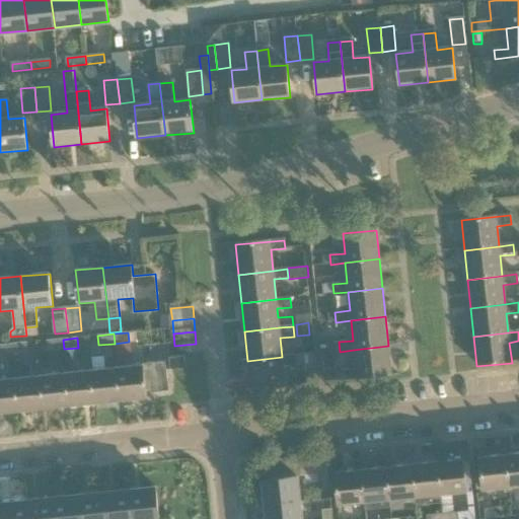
[(48,351),(64,349),(63,340),(47,342),(48,351)]
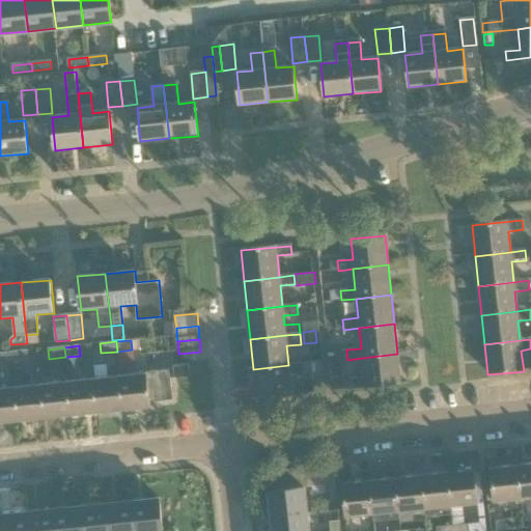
[(29,352),(12,354),(14,363),(30,361),(29,352)]
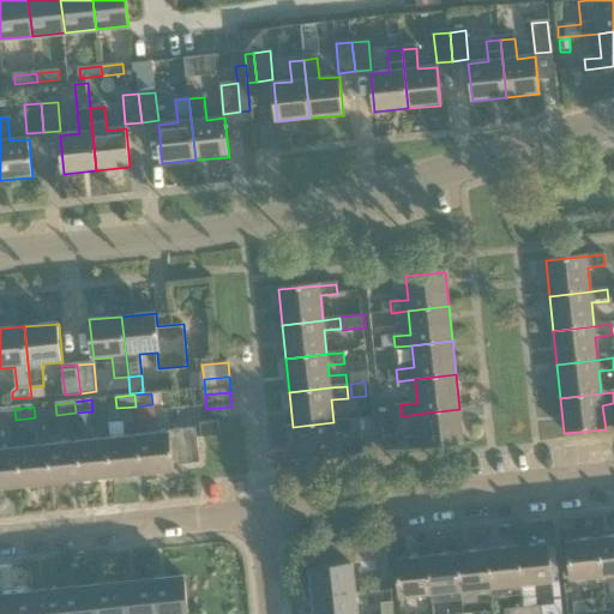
[(0,421),(16,420),(14,409),(0,410),(0,421)]
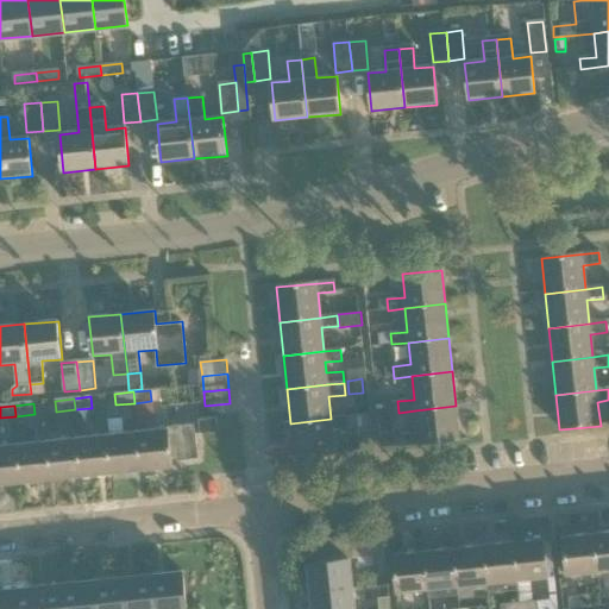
[(459,440),(456,406),(415,410),(418,434),(400,435),(401,446),(459,440)]
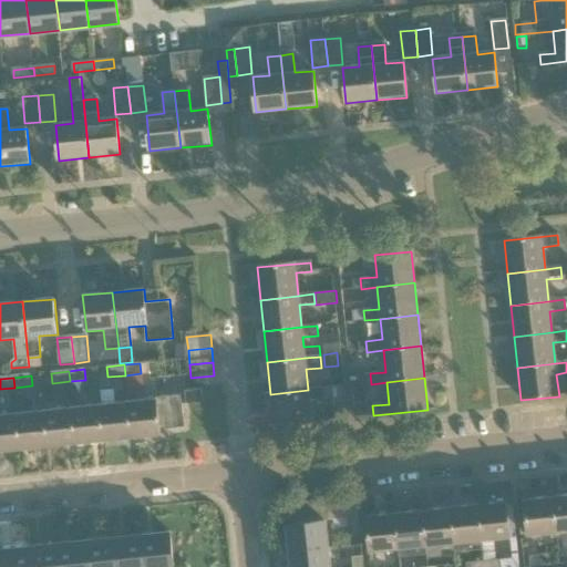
[(344,387),(326,389),(327,399),(333,398),(346,397),(344,387)]
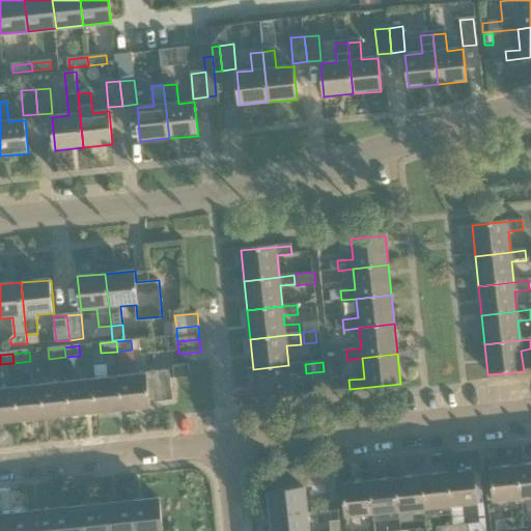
[(173,366),(174,378),(189,376),(188,364),(173,366)]
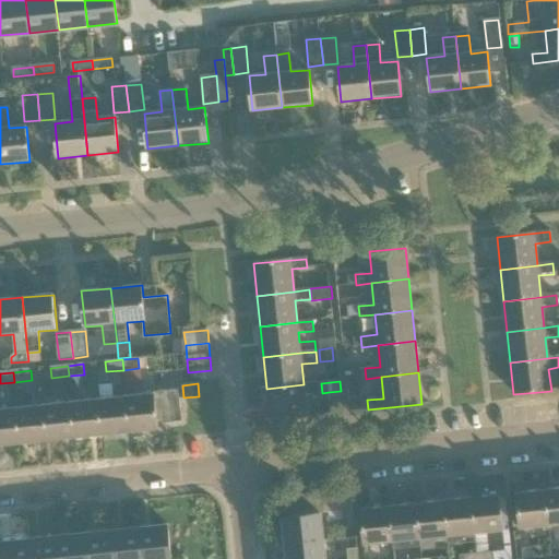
[(304,384),(266,389),(269,420),(307,416),(305,395),(320,394),(319,383),(304,384)]
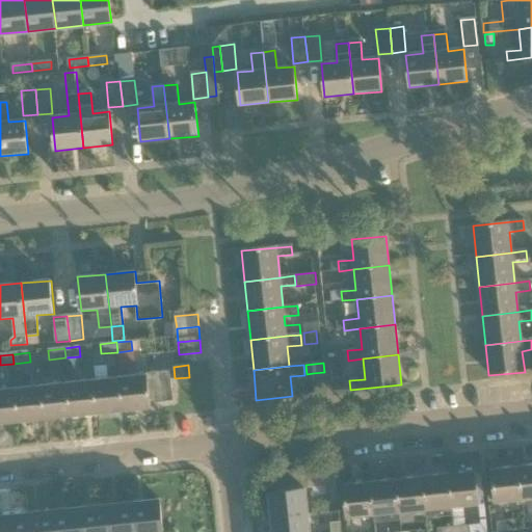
[(147,374),(121,377),(124,411),(151,408),(150,402),(173,400),(169,369),(147,371),(147,374)]
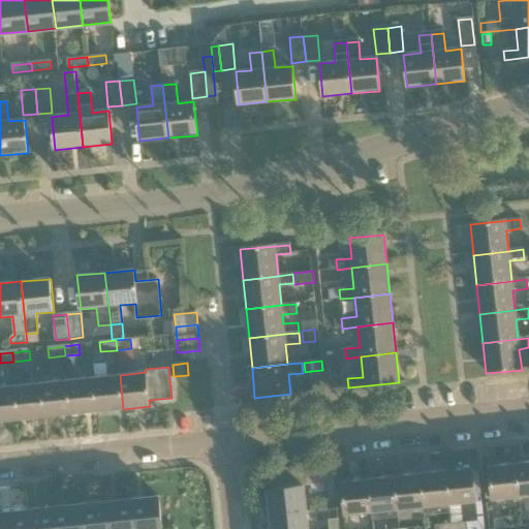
[(97,411),(123,409),(120,375),(93,378),(97,411)]
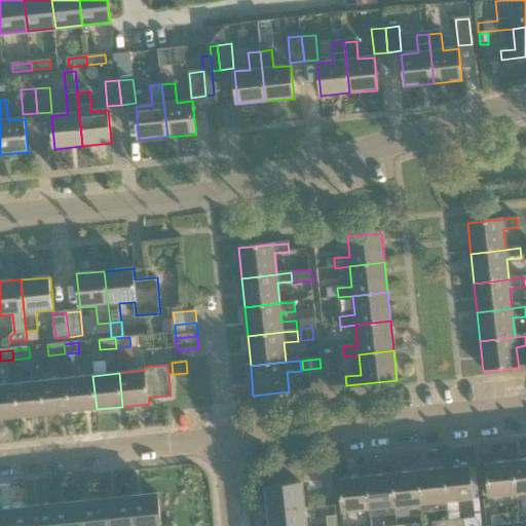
[(82,377),(67,378),(71,412),(97,409),(92,376),(82,377)]
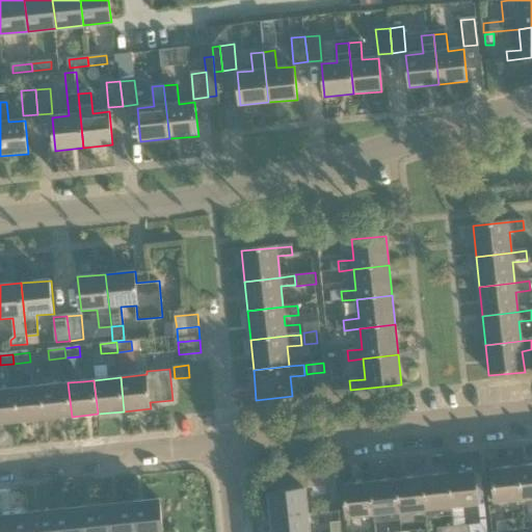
[(46,419),(72,417),(68,382),(42,386),(46,419)]
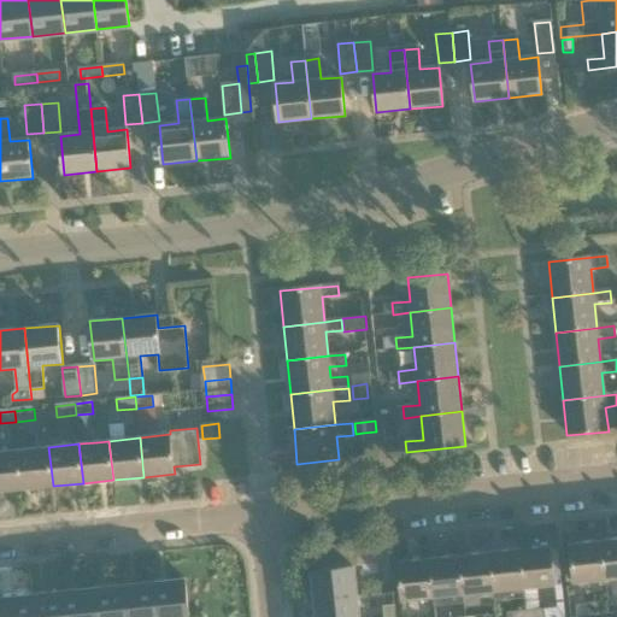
[(48,447),(18,450),(23,489),(53,486),(48,447)]
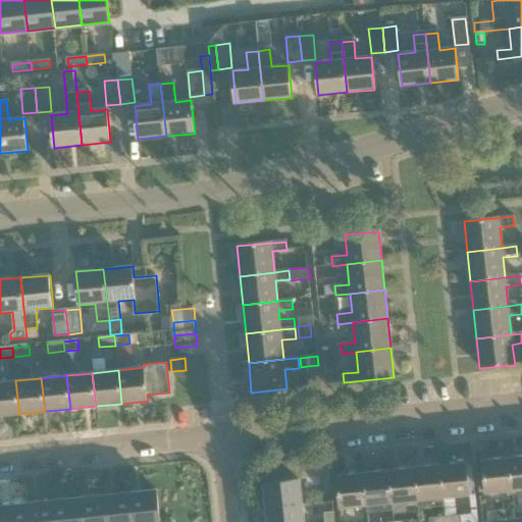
[(0,415),(19,414),(15,380),(0,381),(0,415)]
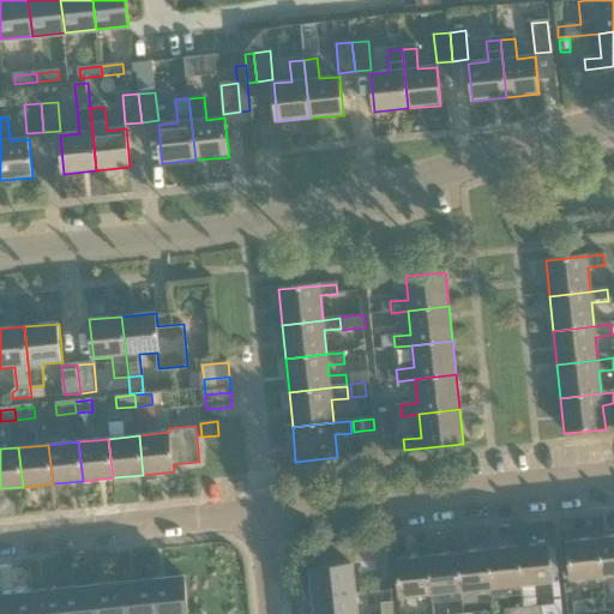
[(613,536),(599,539),(602,578),(613,576),(613,536)]
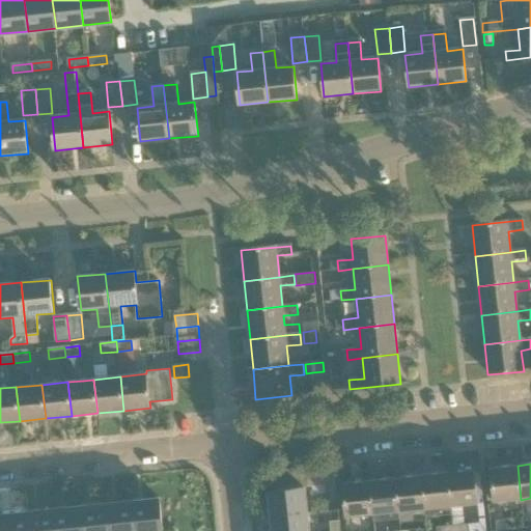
[(494,503),(521,500),(518,466),(491,469),(494,503)]
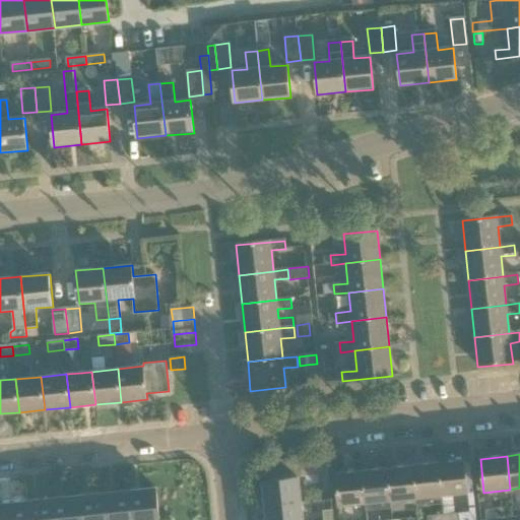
[(464,460),(438,463),(441,497),(467,494),(464,460)]
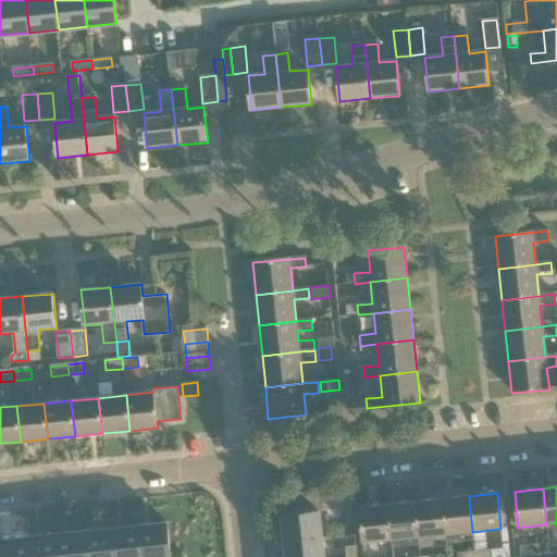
[(456,533),(472,532),(469,496),(442,499),(445,534),(446,545),(457,544),(456,533)]
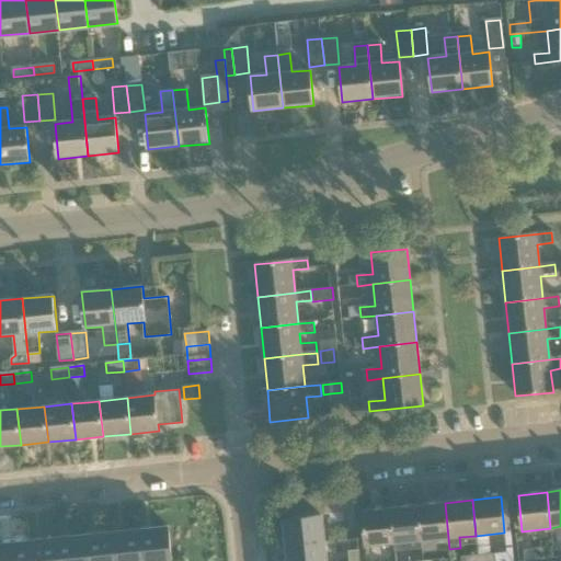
[(445,503),(418,505),(421,541),(448,538),(445,503)]
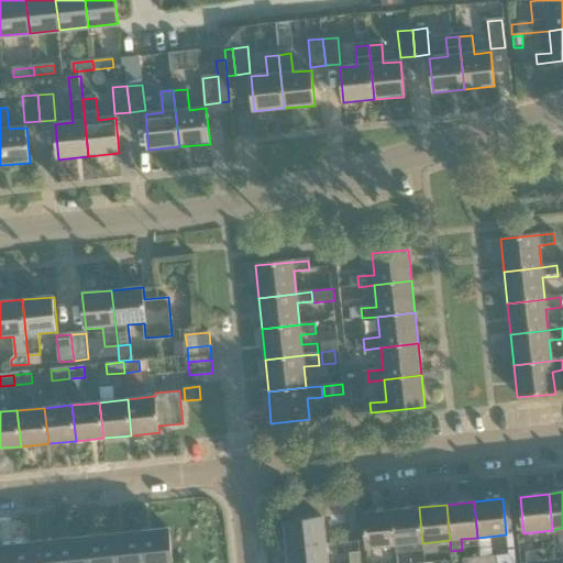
[(419,507),(392,510),(395,547),(422,543),(419,507)]
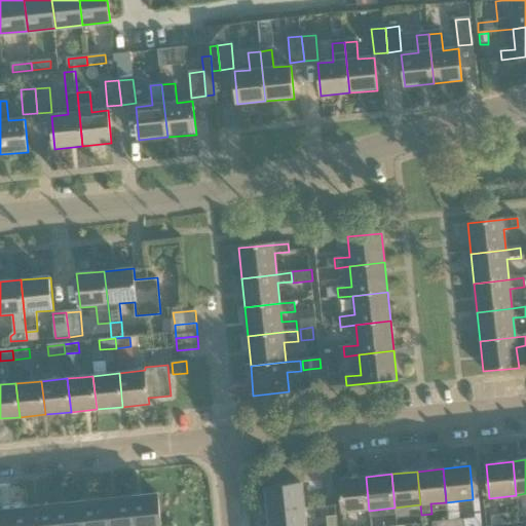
[(369,511),(366,477),(339,480),(343,513),(369,511)]
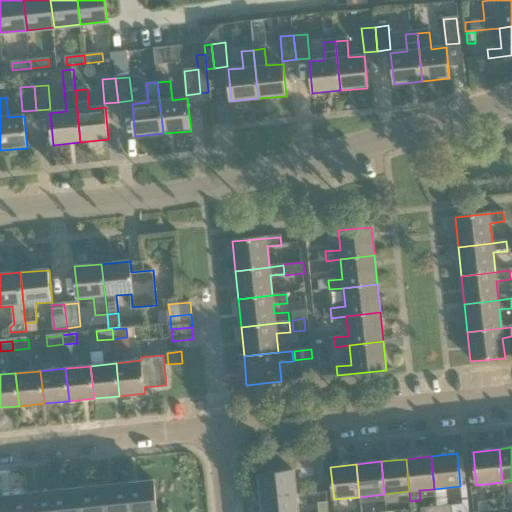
[(314,469),(316,484),(325,483),(323,468),(314,469)]
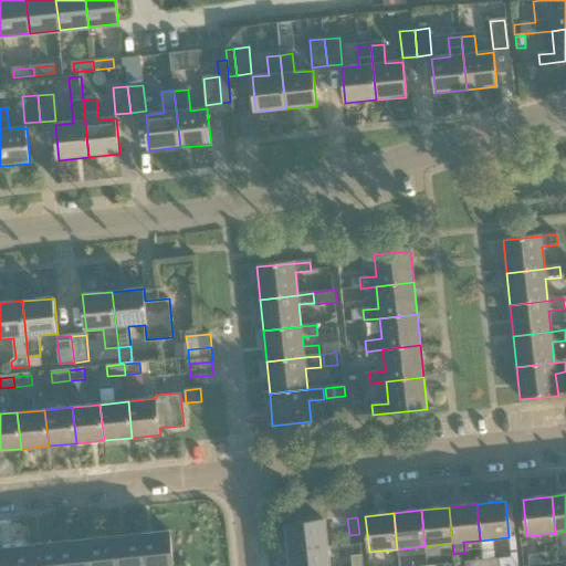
[(324,520),(287,524),(291,552),(326,547),(324,520)]
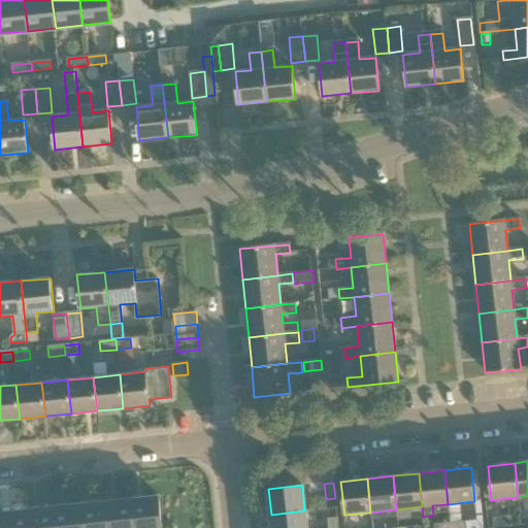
[(161,527),(159,497),(132,499),(134,527),(161,527)]
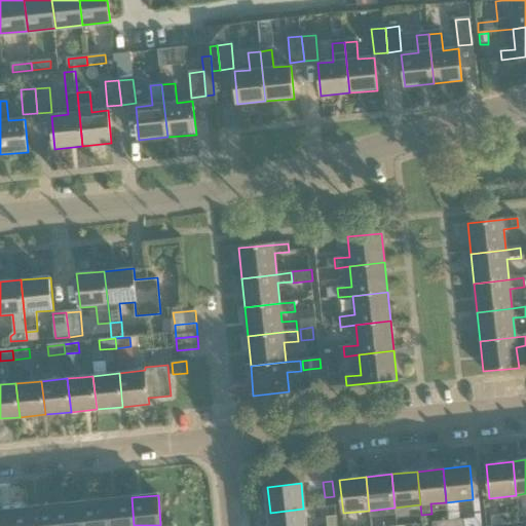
[(108,525),(134,525),(132,497),(106,500),(108,525)]
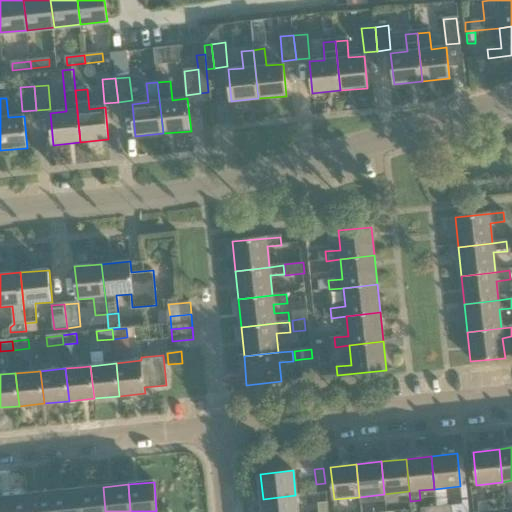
[(105,511),(103,487),(78,489),(79,511),(105,511)]
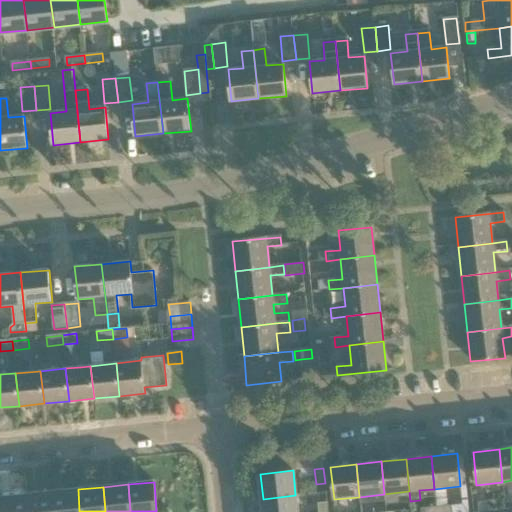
[(54,511),(79,511),(78,489),(53,492),(54,511)]
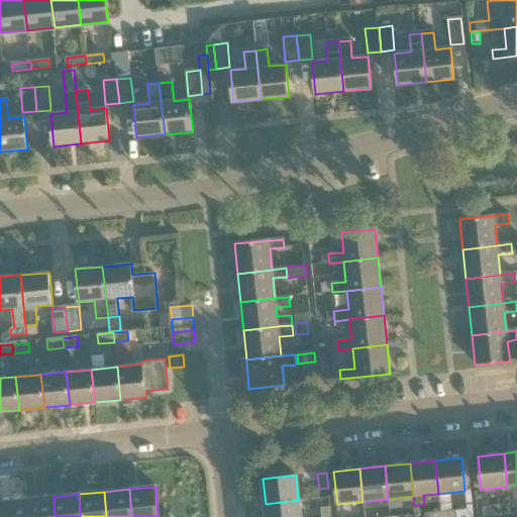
[(29,516),(55,516),(54,497),(27,500),(29,516)]
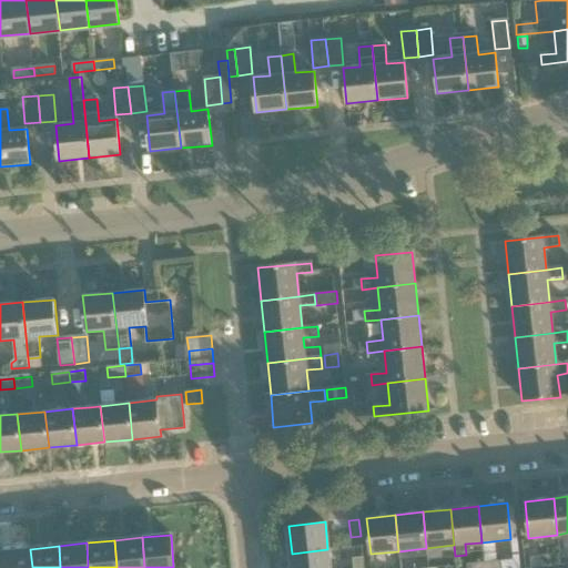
[(32,567),(30,549),(2,551),(3,567),(32,567)]
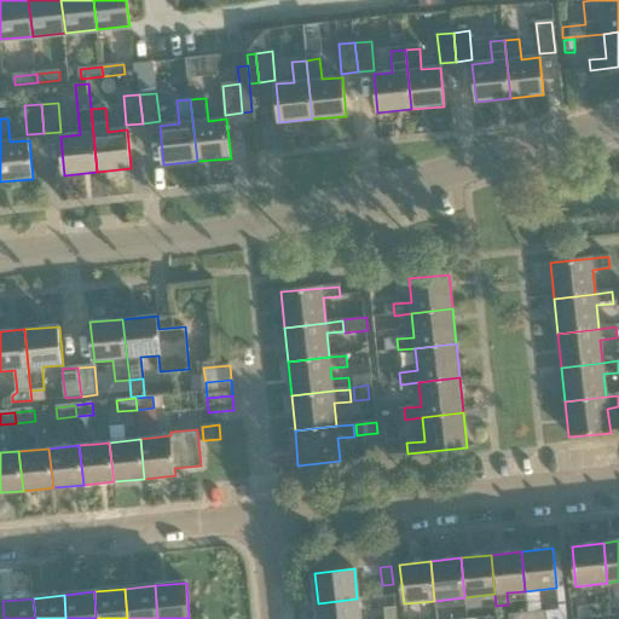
[(359,618),(357,599),(318,603),(318,618),(359,618)]
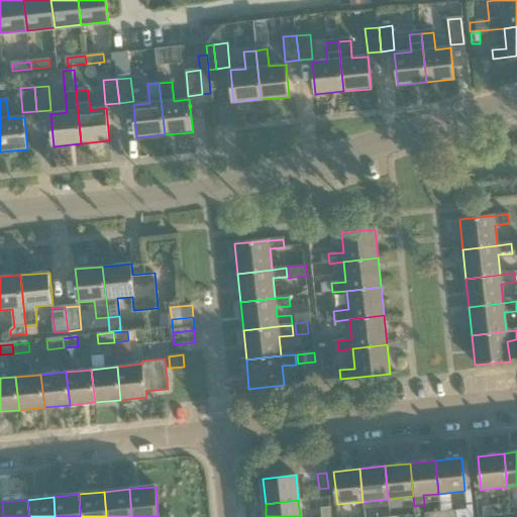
[(483,509),(484,516),(486,516),(499,516),(498,507),(483,509)]
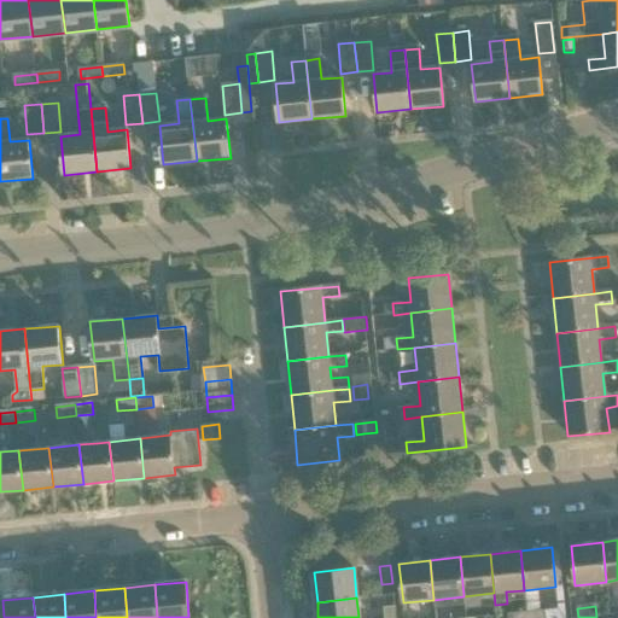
[(384,608),(384,617),(396,617),(395,607),(384,608)]
